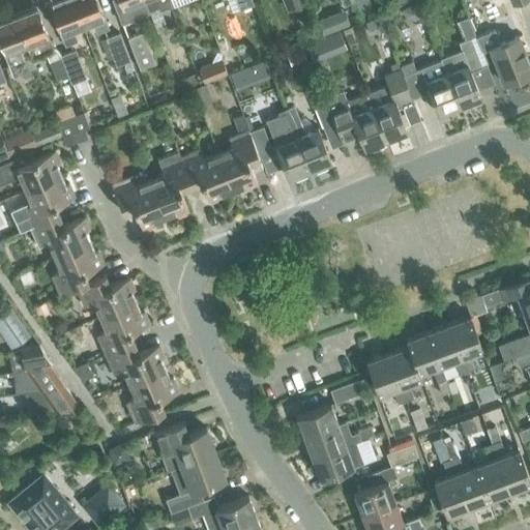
[(72,0),(48,0),(49,0),(61,32),(65,46),(78,41),(72,28),(83,24),(72,0)]
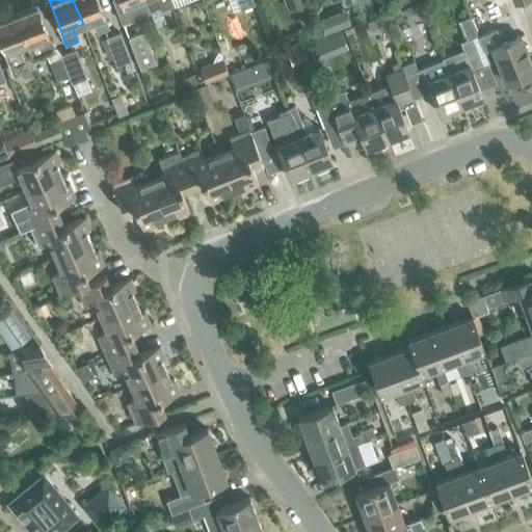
[(92,21),(97,33),(109,28),(98,0),(73,0),(83,24),(92,21)]
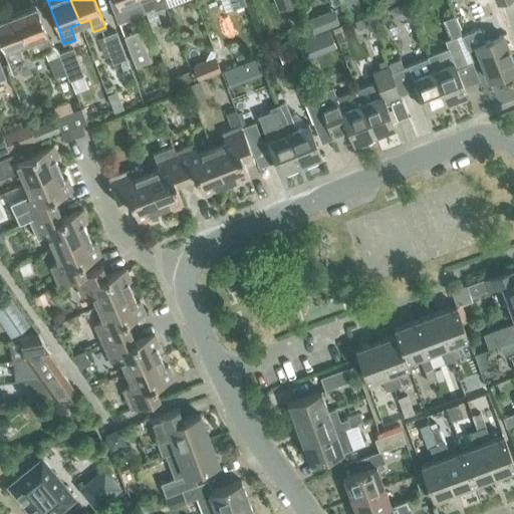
[(145,10),(140,0),(109,0),(118,23),(146,12),(145,10)]
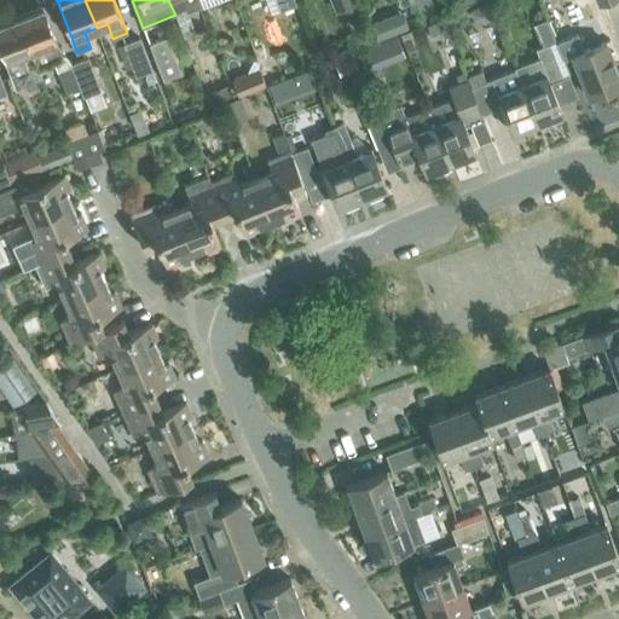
[(196,0),(168,0),(174,12),(184,9),(185,12),(200,7),(196,0)]
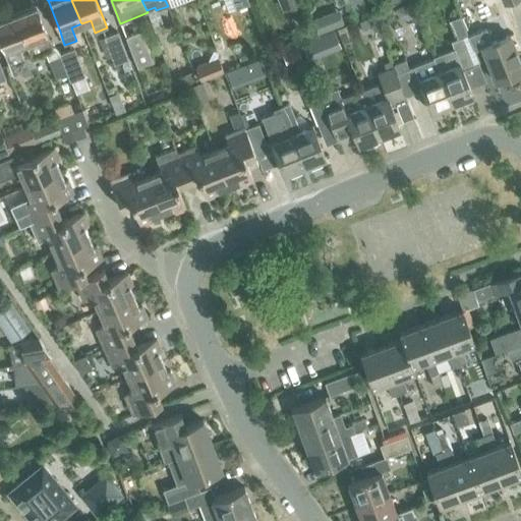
[(233,0),(237,9),(249,4),(247,0),(233,0)]
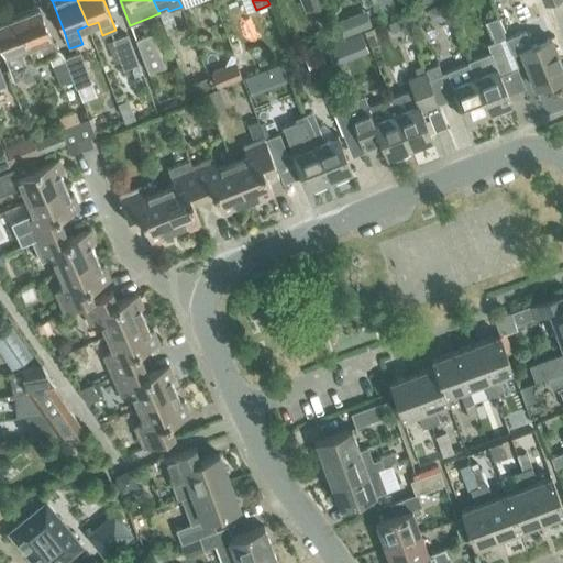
[(321,0),(300,0),(305,12),(324,6),(321,0)]
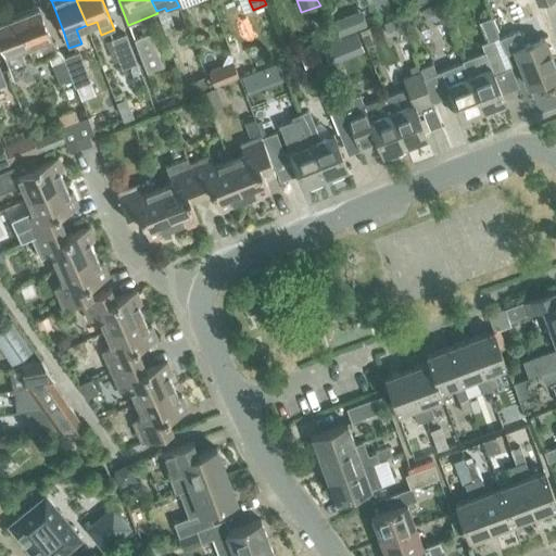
[(437,2),(422,9),(426,15),(434,20),(442,16),(437,2)]
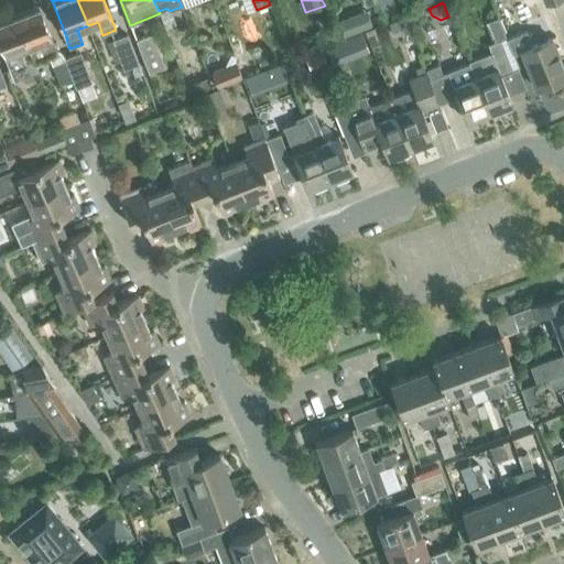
[(39,72),(34,62),(49,56),(60,85),(73,79),(64,57),(58,50),(56,51),(38,6),(15,14),(29,47),(38,72),(39,72)]
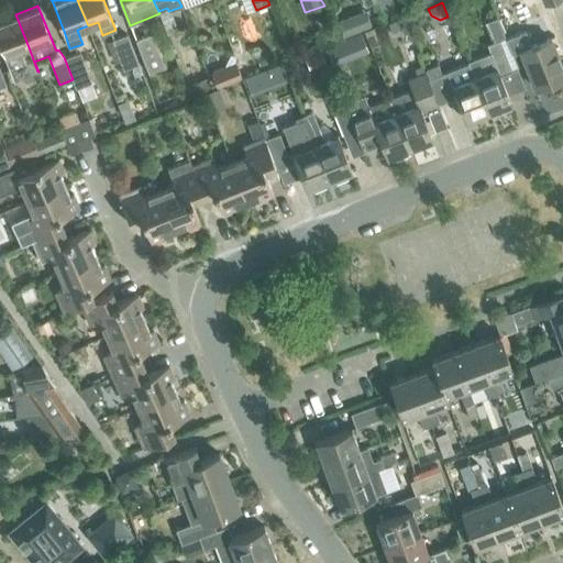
[(15,14),(0,20),(0,41),(10,68),(14,79),(37,72),(29,47),(15,14)]
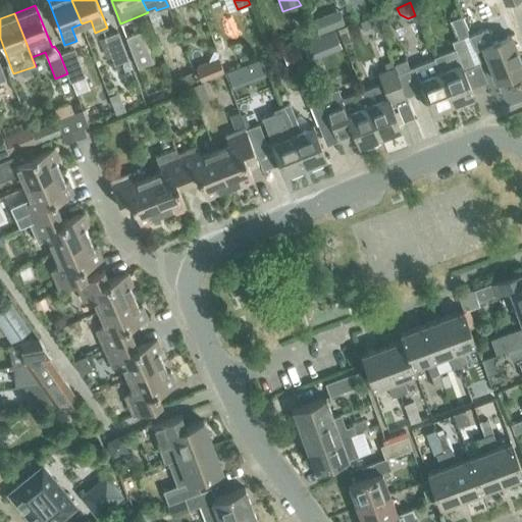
[(502,80),(504,84),(521,76),(520,72),(521,71),(521,63),(511,35),(492,42),(487,29),(469,36),(475,50),(482,47),(497,82),(502,80)]
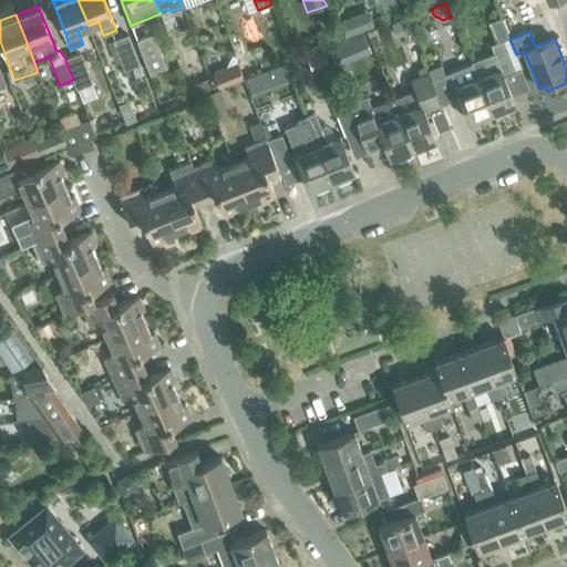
[(136,40),(150,73),(166,66),(154,33),(136,40)]
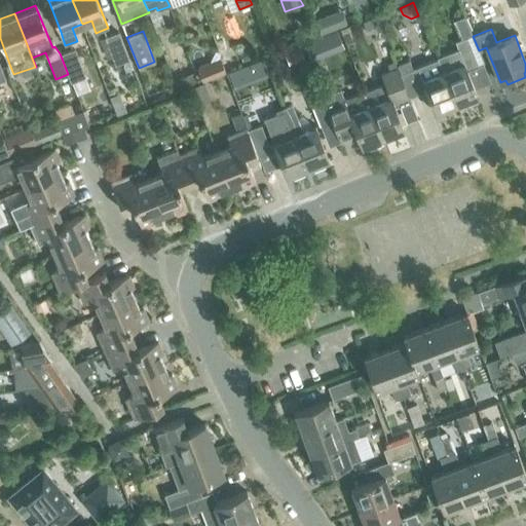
[(104,37),(115,66),(124,62),(129,60),(119,32),(104,37)]
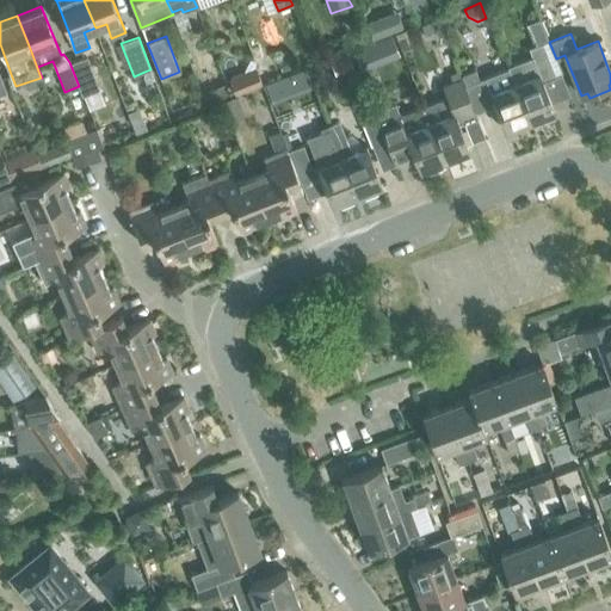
[(556,75),(543,42),(530,48),(534,57),(508,67),(510,68),(530,121),(555,111),(543,80),(556,75)]
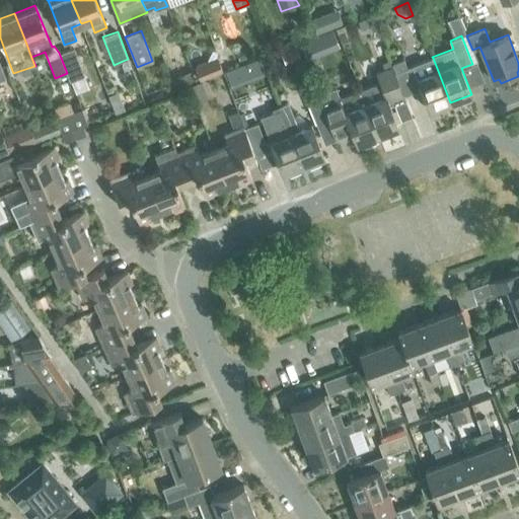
[(323,54),(316,38),(301,44),(307,60),(323,54)]
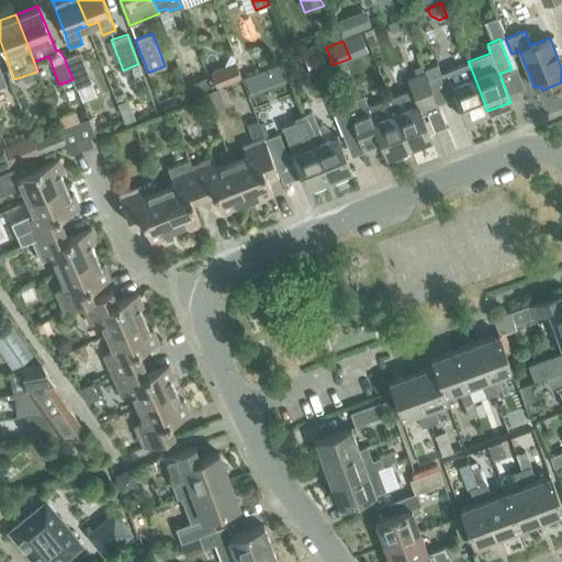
[(312,52),(316,64),(324,60),(319,49),(312,52)]
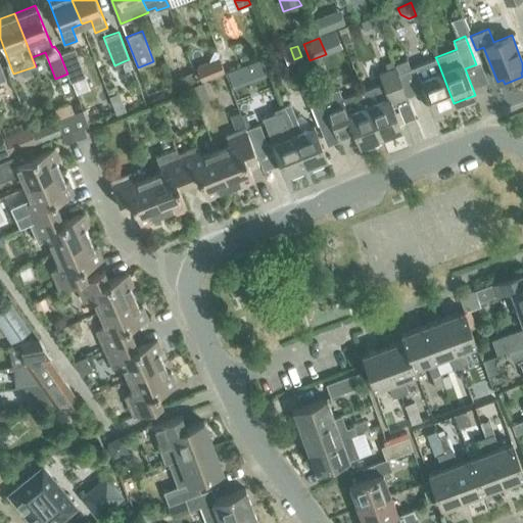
[(75,48),(59,53),(67,74),(70,82),(85,77),(75,48)]
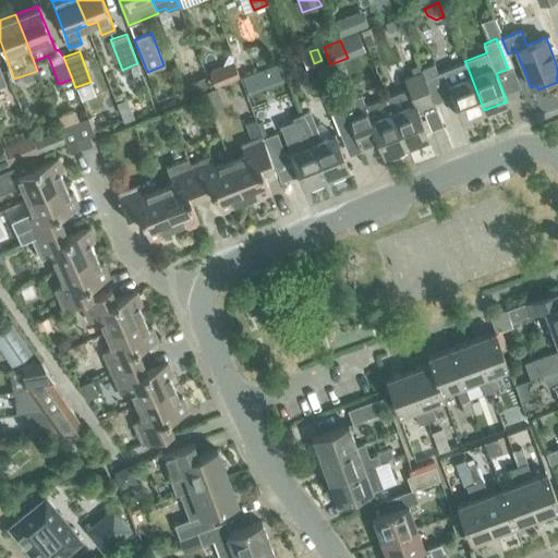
[(240,76),(234,62),(209,72),(215,86),(217,86),(240,76)]
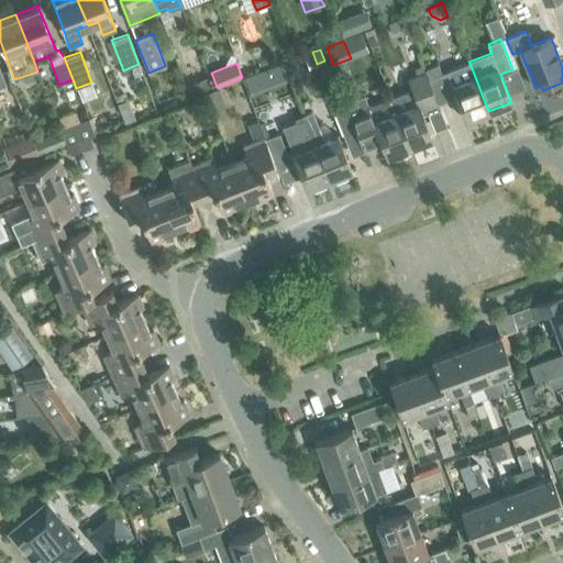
[(442,74),(438,64),(423,69),(424,72),(437,103),(456,96),(466,121),(488,111),(470,63),(448,70),(448,72),(442,74)]
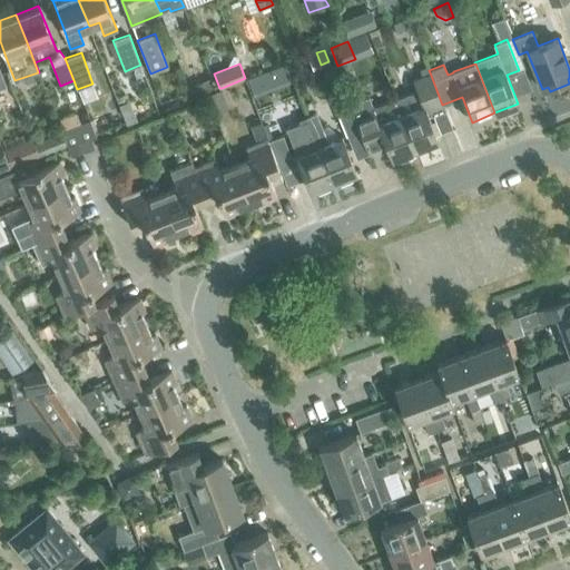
[(135,67),(134,71),(136,78),(145,75),(140,65),(135,67)]
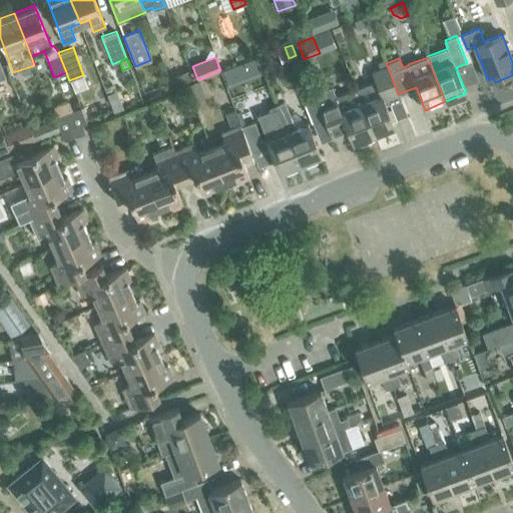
[(385,105),(400,99),(398,94),(387,65),(372,71),(375,81),(355,88),(373,134),(394,126),(385,105)]
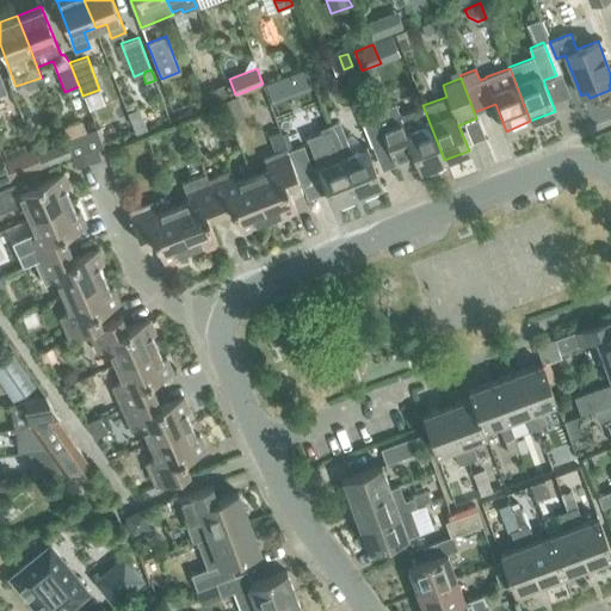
[(277,79),(264,84),(271,102),(284,97),(277,79)]
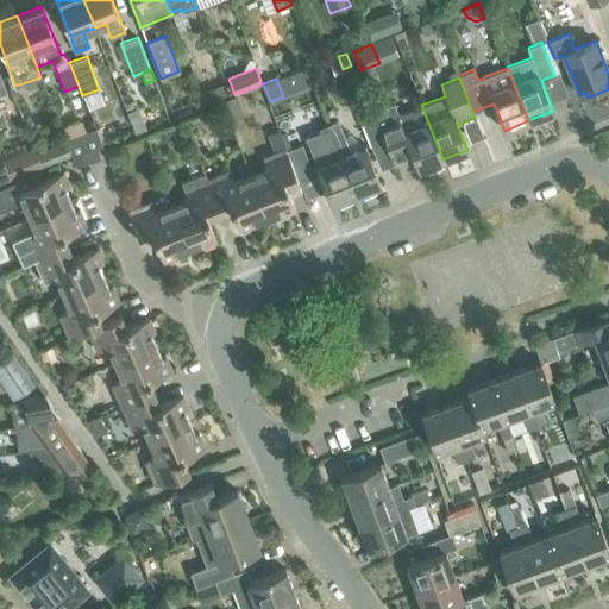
[(223,82),(206,89),(205,92),(209,104),(221,100),(227,96),(223,82)]
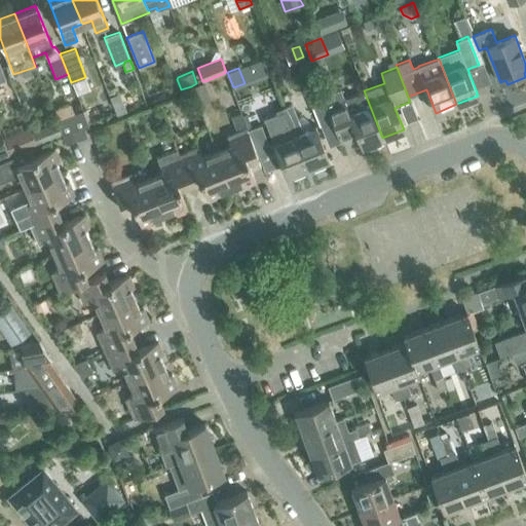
[(196,83),(191,86),(194,95),(208,89),(204,81),(202,81),(196,83)]
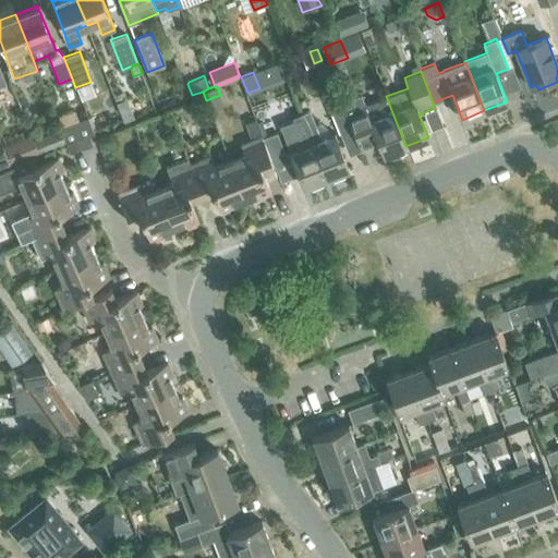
[(389,153),(389,156),(392,157),(401,153),(402,150),(401,148),(405,146),(386,96),(365,105),(361,95),(342,102),(352,128),(354,135),(361,150),(379,143),(384,155),(389,153)]
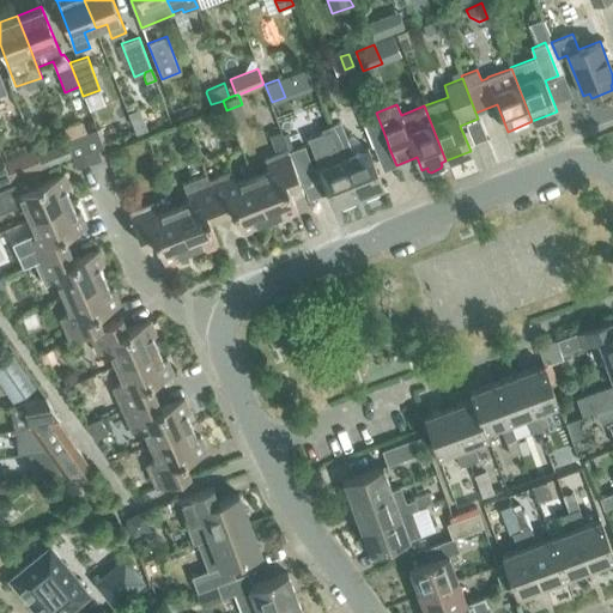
[(372,145),(387,140),(376,113),(374,105),(359,111),(372,145)]
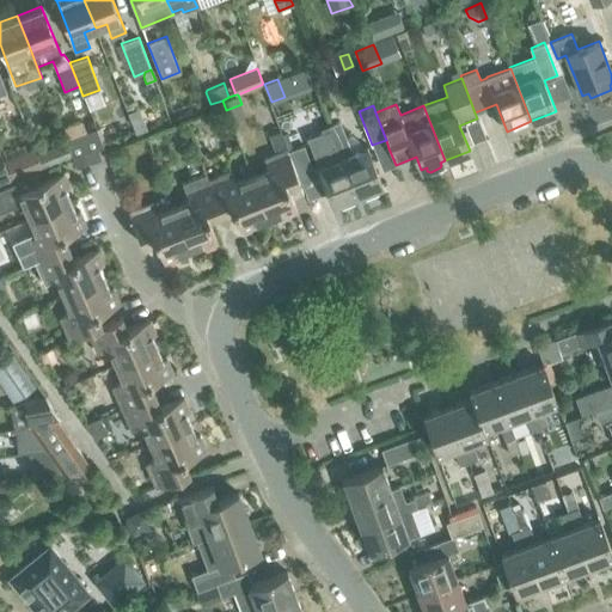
[(357,195),(361,194),(362,196),(365,197),(379,193),(379,189),(379,187),(383,185),(378,173),(367,147),(352,153),(340,122),(330,126),(357,195)]
